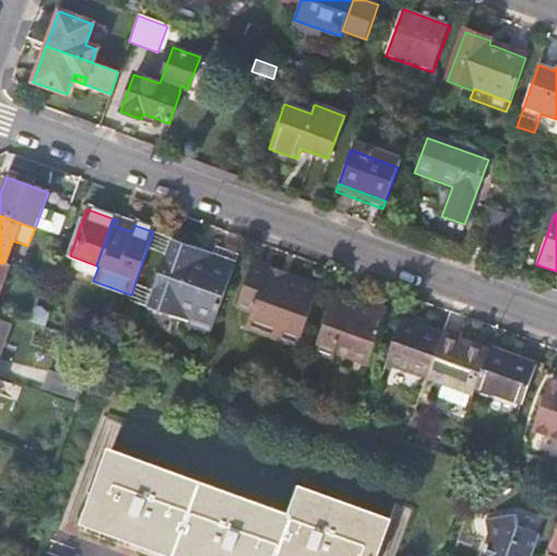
[(132,232),(134,225),(118,221),(116,226),(132,232)]
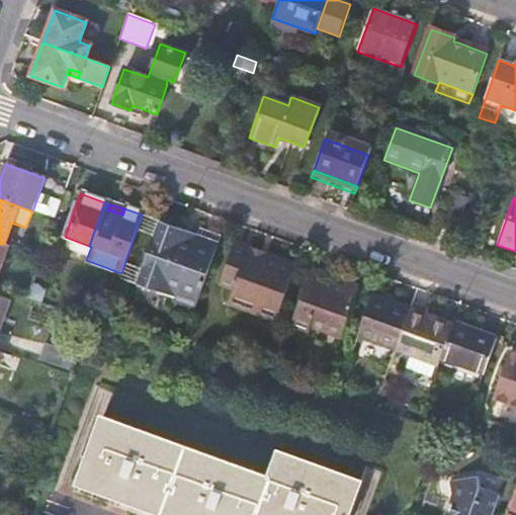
[(158,288),(160,289),(178,240),(176,239),(178,234),(158,227),(141,276),(160,282),(158,288)]
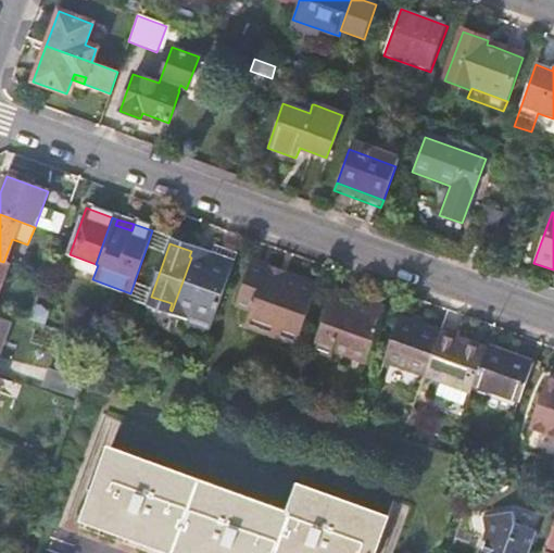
[(193,251),(191,258),(209,263),(211,258),(193,251)]
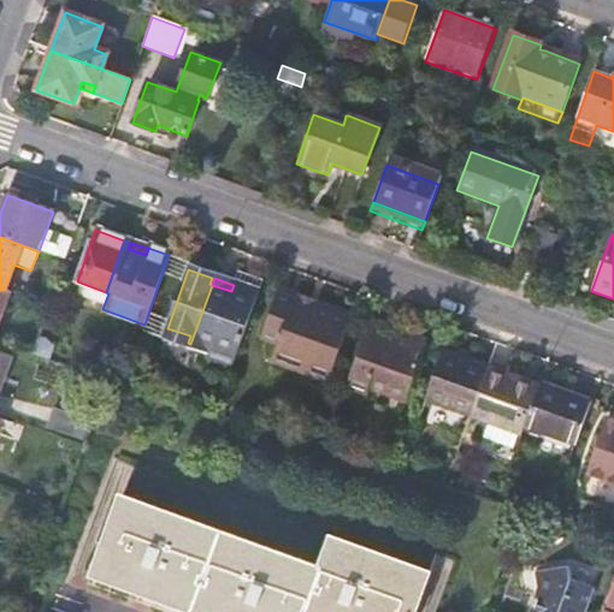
[(212,285),(190,344),(210,350),(204,367),(229,375),(260,289),(235,280),(234,285),(231,291),(212,285)]
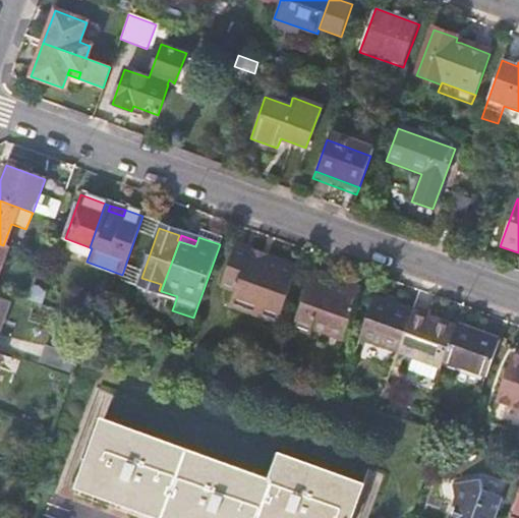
[(231,300),(242,304),(260,257),(233,248),(220,287),(234,291),(231,300)]
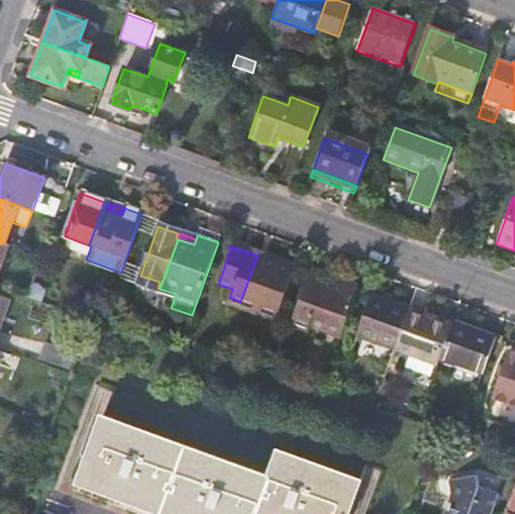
[(258,255),(240,302),(264,310),(264,308),(278,313),(294,269),(258,255)]
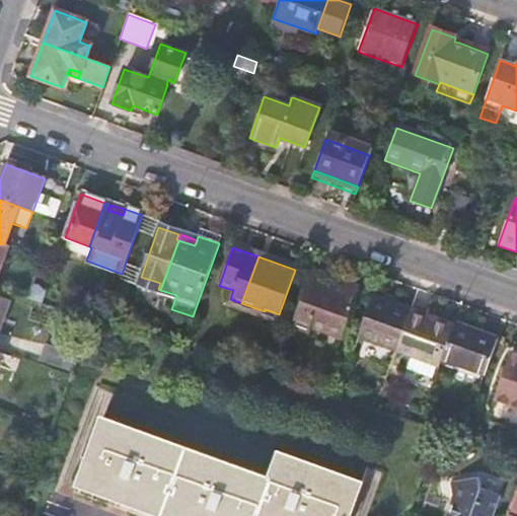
[(306,284),(329,292),(333,283),(310,275),(306,284)]
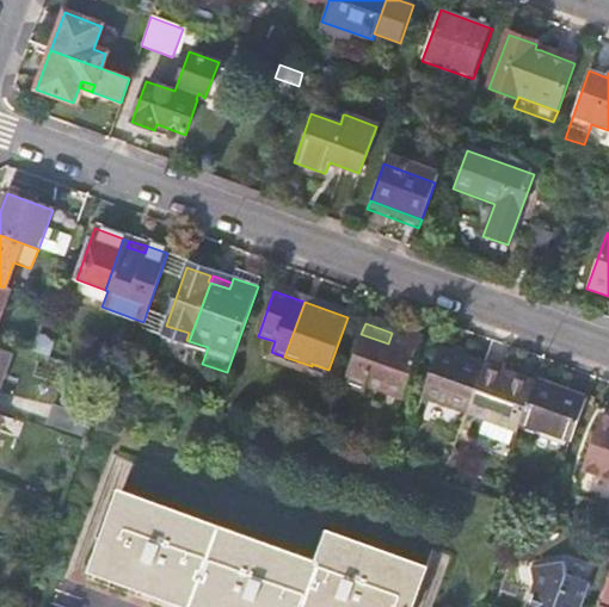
[(164,332),(186,340),(189,333),(166,326),(164,332)]
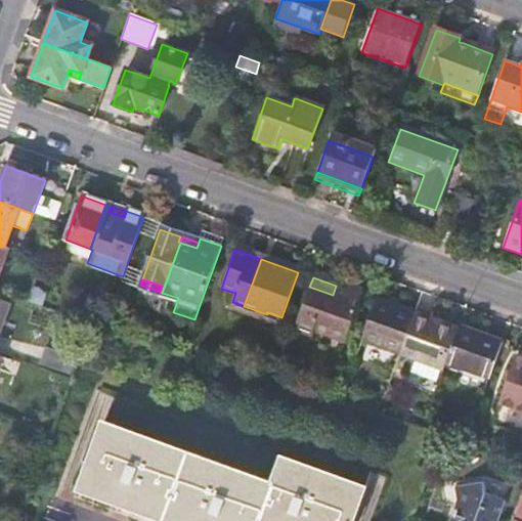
[(333,295),(319,332),(344,340),(360,294),(338,286),(335,295),(333,295)]
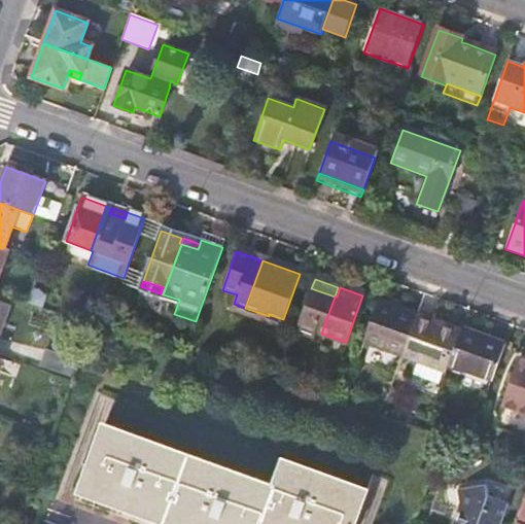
[(314,332),(321,334),(335,297),(311,288),(294,335),(311,341),(314,332)]
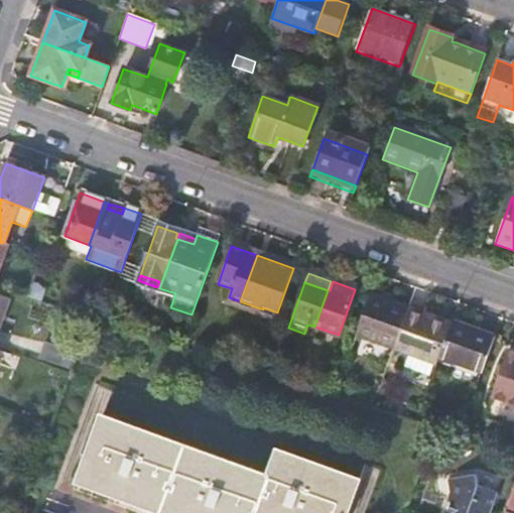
[(369,294),(354,338),(391,351),(407,307),(369,294)]
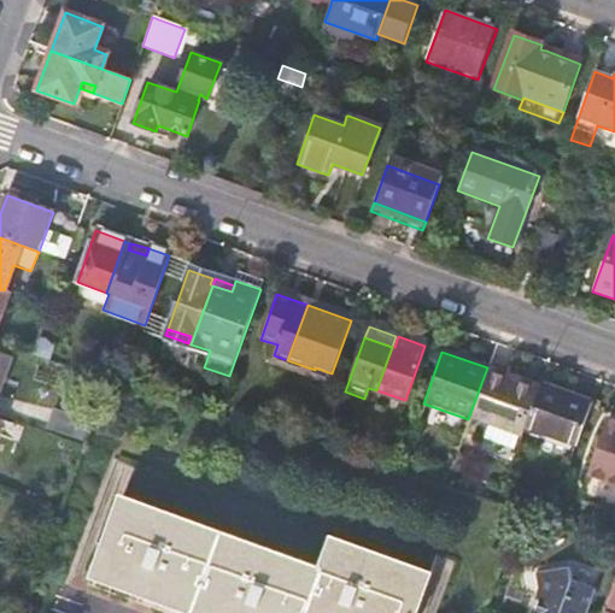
[(0,388),(1,389),(12,359),(0,354),(0,388)]
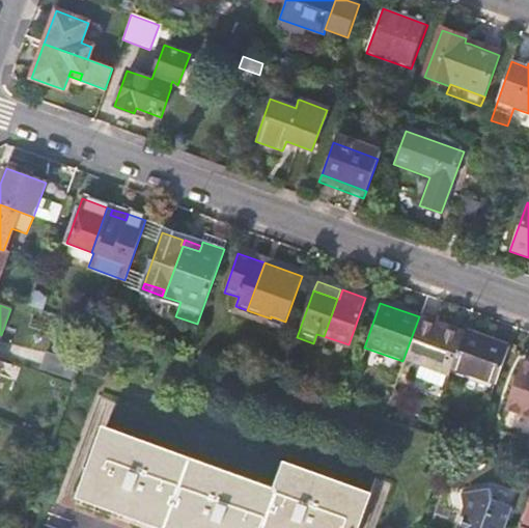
[(233,312),(245,316),(247,310),(235,306),(233,312)]
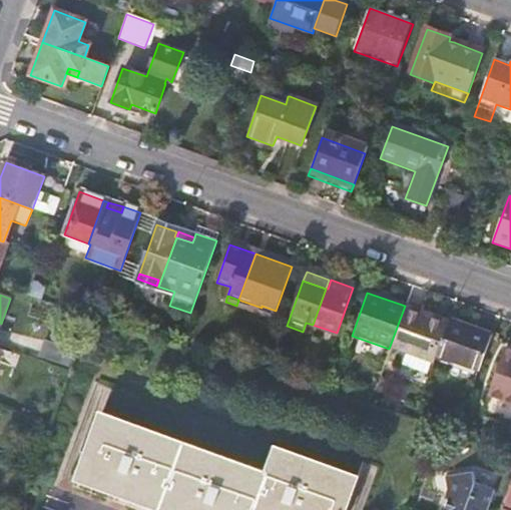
[(238,300),(236,306),(273,319),(276,311),(262,306),(262,308),(238,300)]
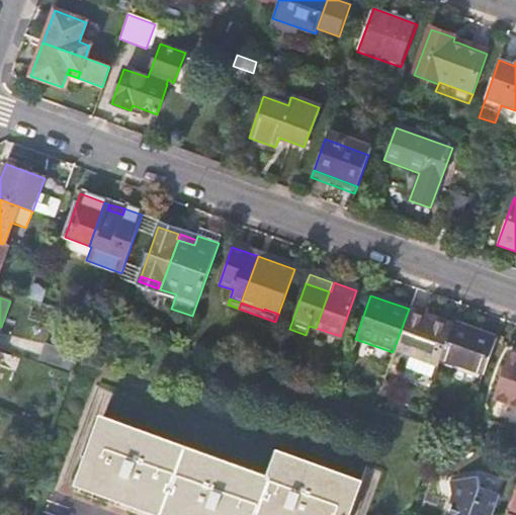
[(393,352),(436,367),(439,360),(451,324),(409,309),(393,352)]
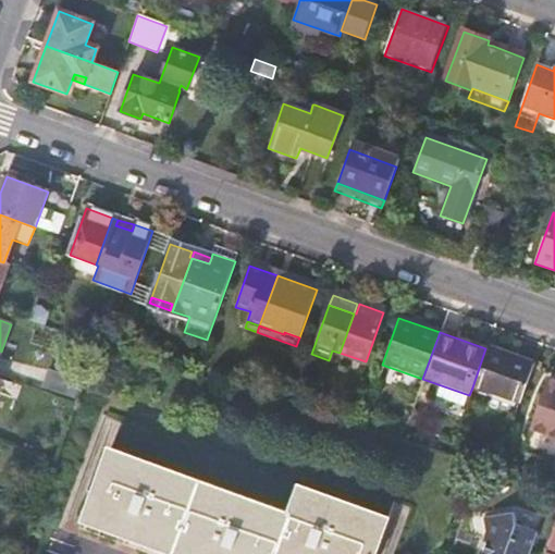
[(472,388),(519,404),(532,366),(485,348),(472,388)]
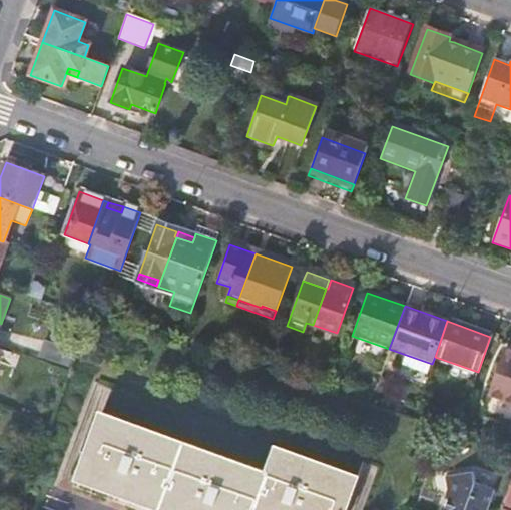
[(36,362),(68,373),(74,357),(43,345),(36,362)]
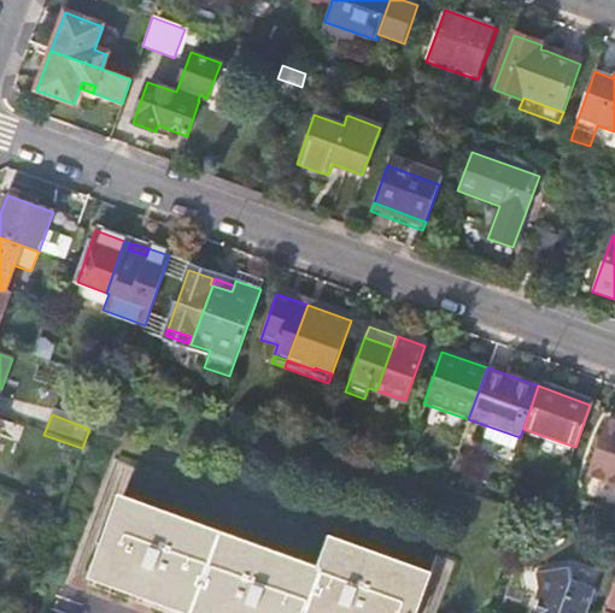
[(614,423),(605,420),(585,478),(614,488),(614,423)]
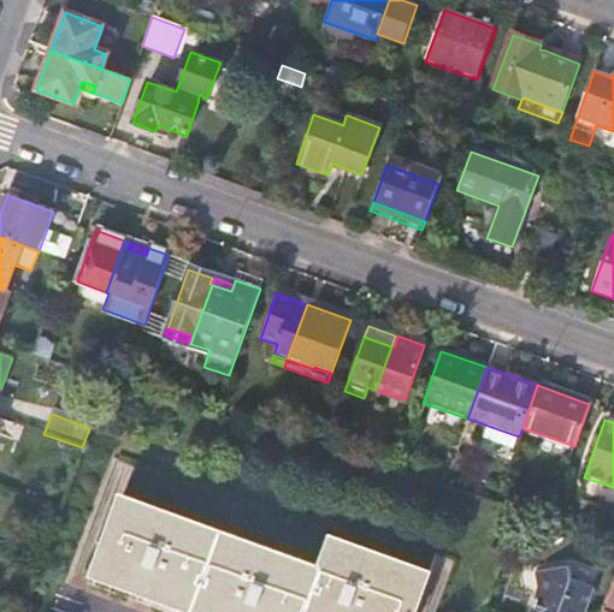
[(324,568),(124,493),(93,578),(184,611),(426,611),(441,575),(335,536),(324,568)]
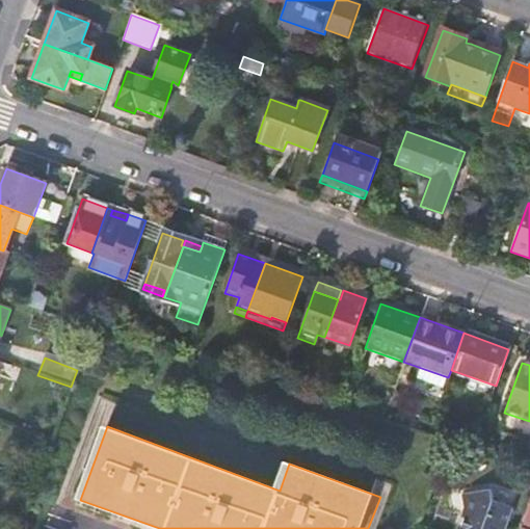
[(489,490),(460,495),(464,519),(459,528),(506,528),(513,509),(492,501),(489,490)]
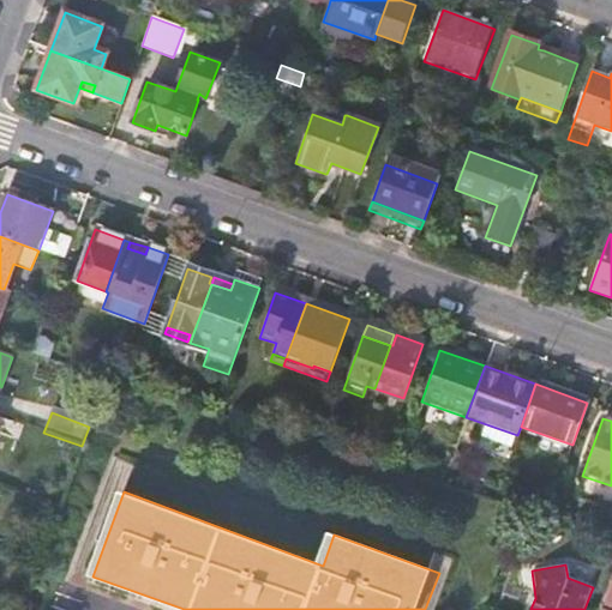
[(611,609),(611,579),(600,609),(611,609)]
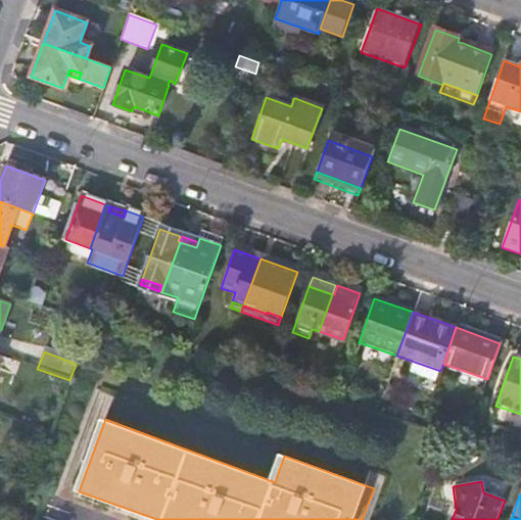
All buildings are outlined.
